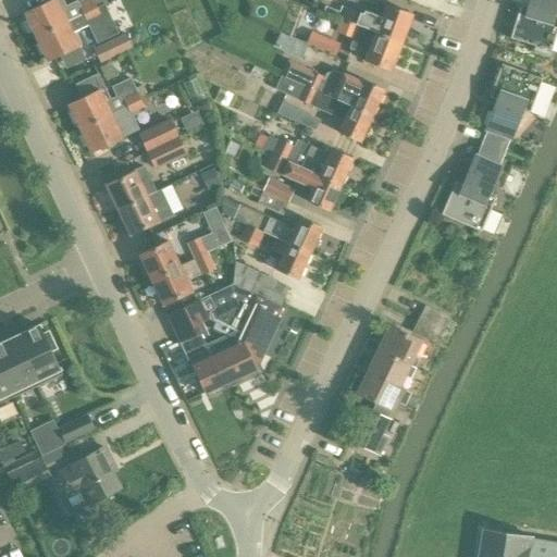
[(107,3),(104,0),(81,0),(77,1),(76,0),(66,4),(63,0),(50,0),(24,13),(36,36),(104,5),(104,4),(107,3)]
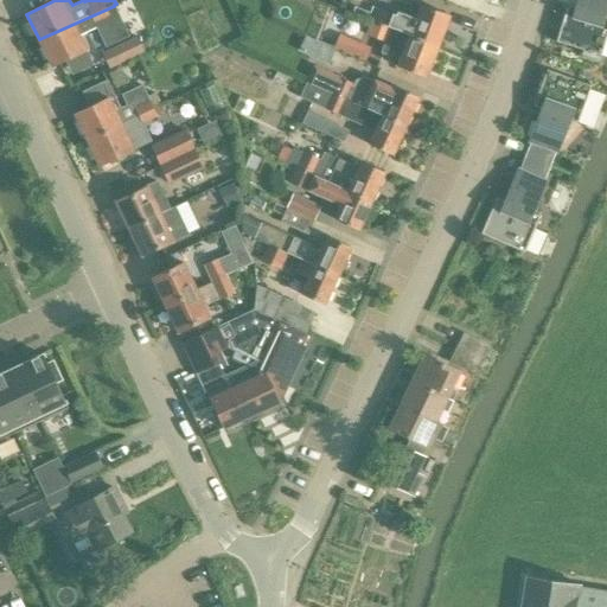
[(555,43),(600,57),(606,33),(606,17),(604,16),(606,4),(606,0),(576,0),(575,7),(566,5),(555,43)]
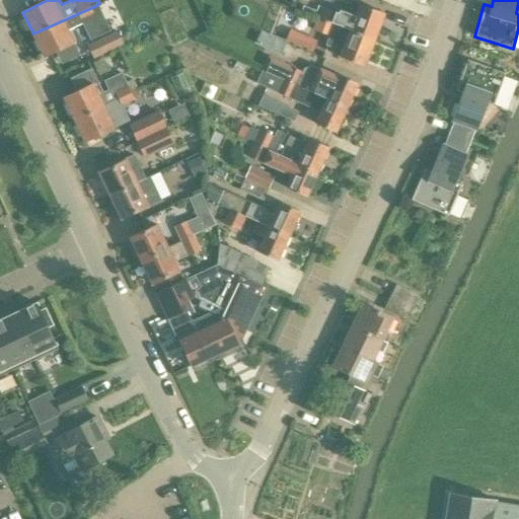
[(332,24),(373,41),(383,13),(359,4),(354,15),(339,9),(338,13),(334,23),(331,22),(331,23),(332,24)]
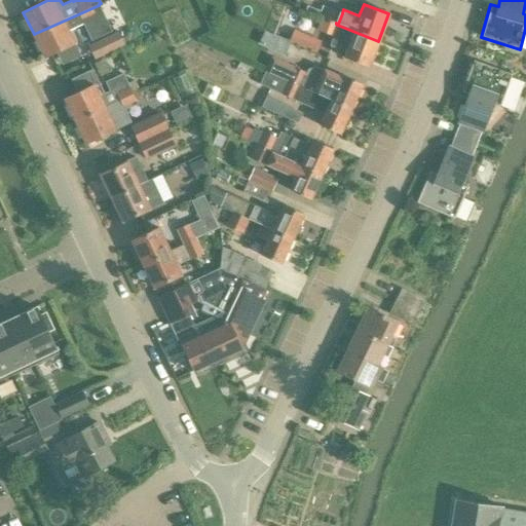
[(90,41),(111,31),(99,5),(34,34),(44,57),(74,43),(68,31),(82,24),(90,41)]
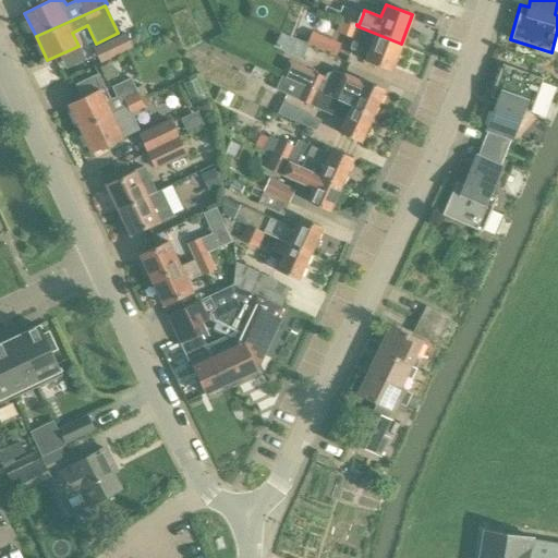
[(344,8),(340,20),(356,25),(356,24),(359,25),(363,14),(344,8)]
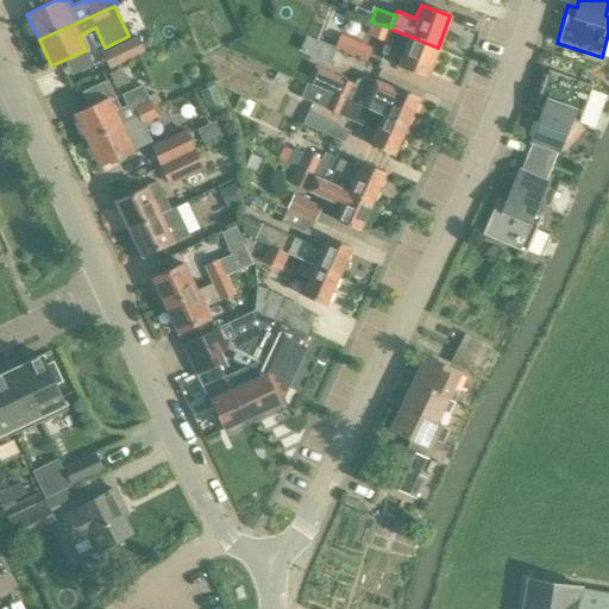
[(389,27),(371,22),(366,36),(384,42),(389,27)]
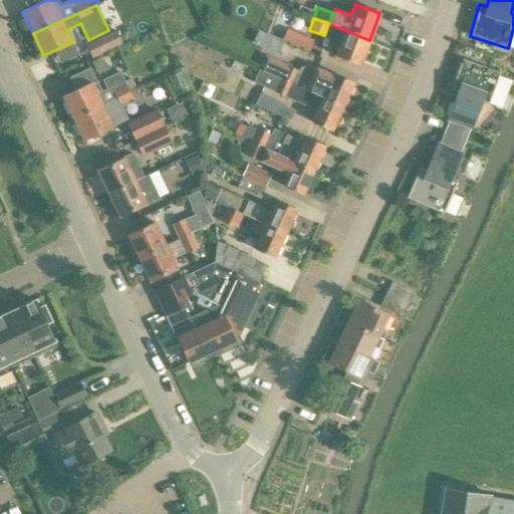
[(369,40),(329,24),(321,44),(337,50),(335,56),(359,65),(369,40)]
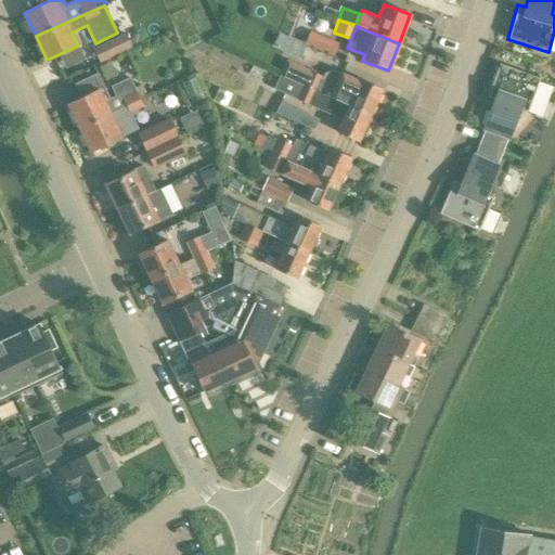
[(304,46),(332,57),(338,43),(310,31),(304,46)]
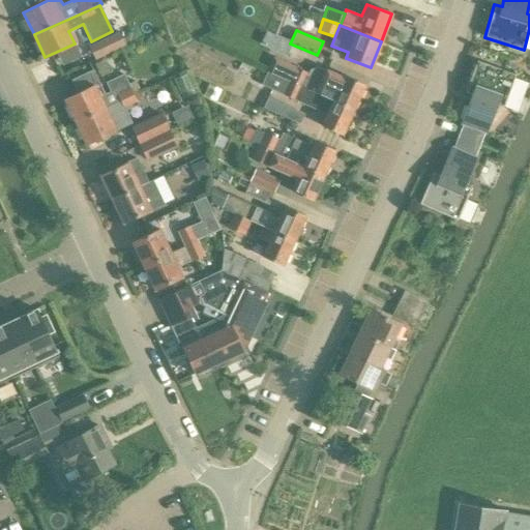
[(125,46),(118,33),(100,41),(107,55),(125,46)]
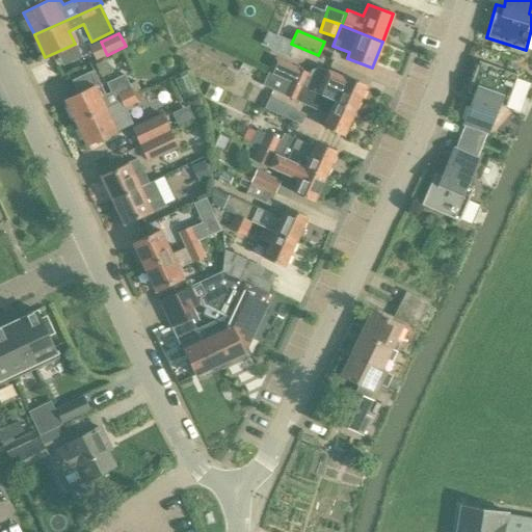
[(275,57),(268,72),(277,76),(354,111),(366,85),(345,76),(344,79),(319,68),(311,71),(310,74),(284,61),(275,57)]
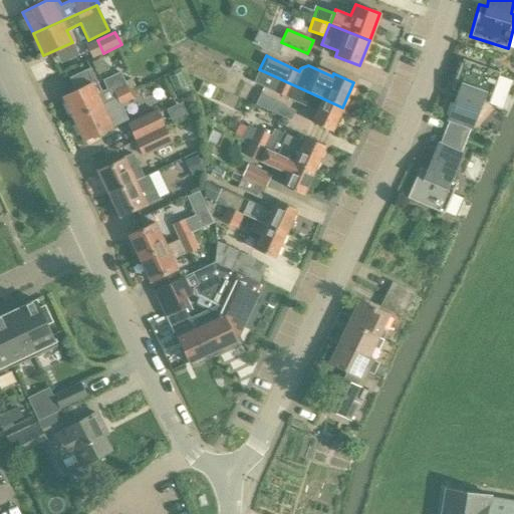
[(450,121),(445,133),(466,142),(471,130),(481,101),(488,104),(499,73),(462,59),(450,90),(457,93),(447,120),(450,121)]
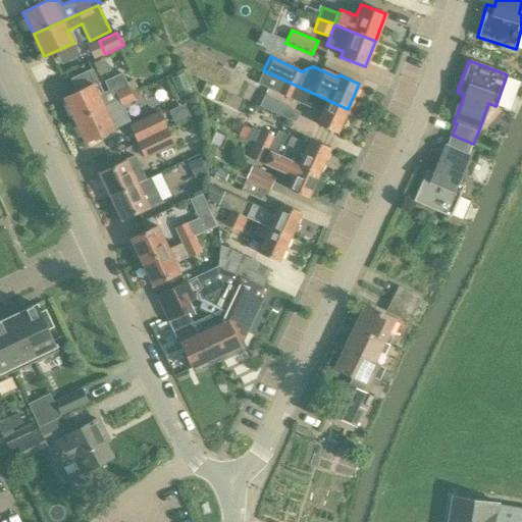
[(257,84),(321,113),(316,124),(336,134),(348,109),(272,74),(271,74),(263,70),(257,84)]
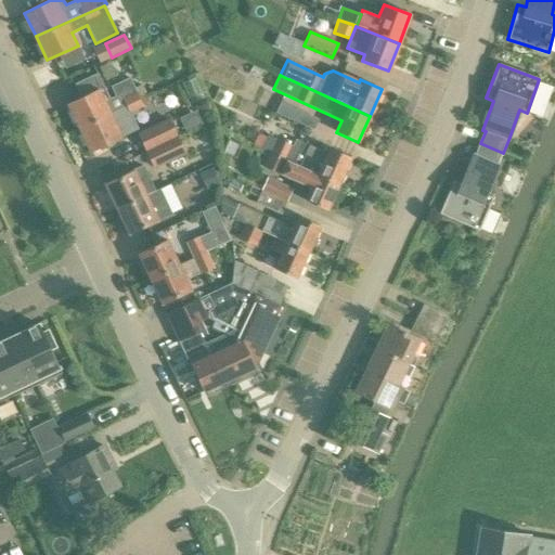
[(104,87),(68,104),(79,128),(139,100),(146,95),(142,86),(134,89),(129,77),(111,87),(115,95),(110,99),(104,87)]
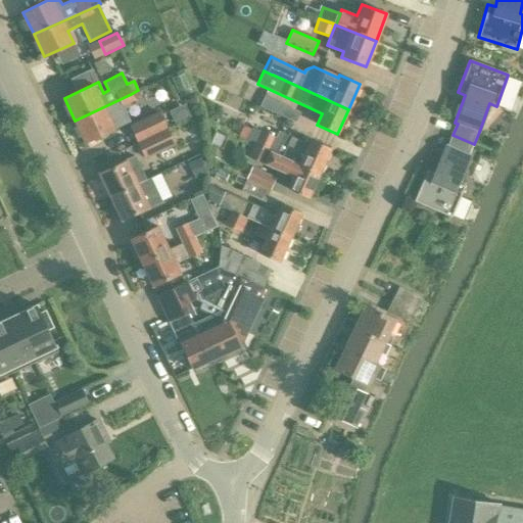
[(174,78),(182,94),(191,89),(183,74),(174,78)]
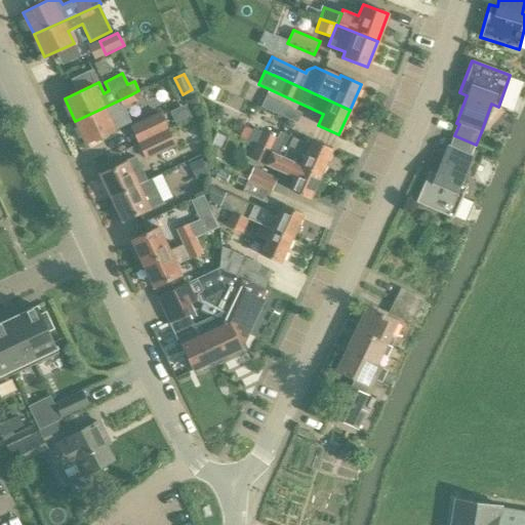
[(131,94),(75,121),(85,144),(130,122),(125,110),(136,105),(131,94)]
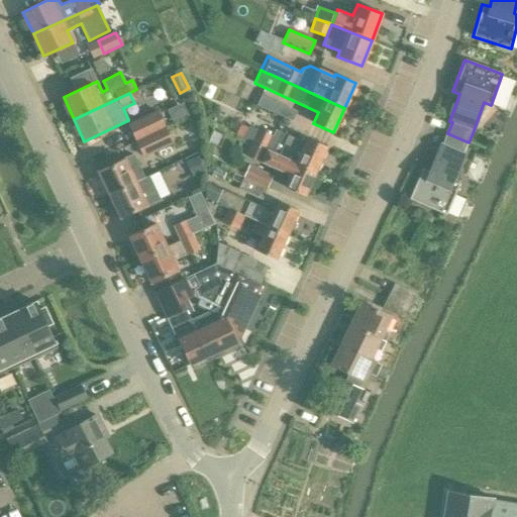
[(293,120),(297,111),(262,95),(257,105),(293,120)]
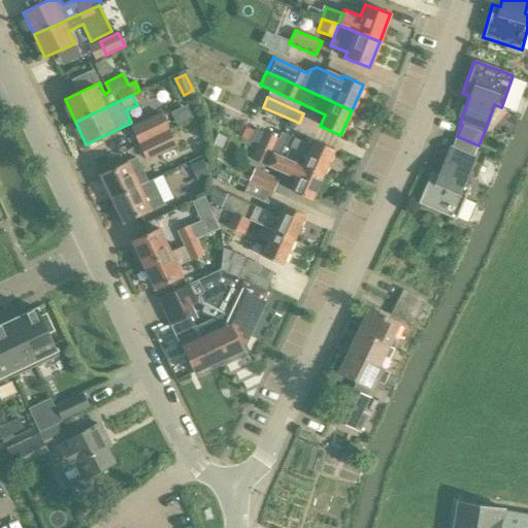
[(130,127),(138,144),(169,130),(160,112),(130,127)]
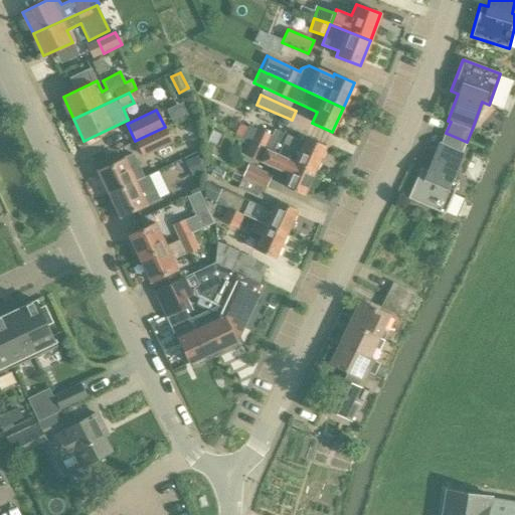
[(234,136),(249,142),(266,150),(283,158),(314,172),(326,147),(305,138),(304,142),(273,128),(270,135),(248,126),(247,128),(239,125),(234,136)]
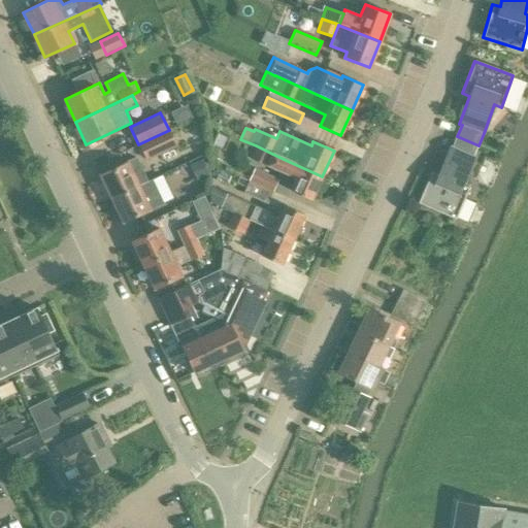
[(138,144),(145,161),(176,146),(169,130),(138,144)]
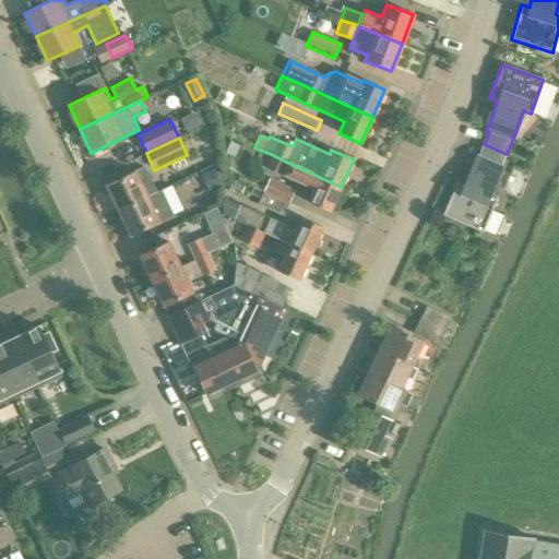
[(455,182),(441,215),(482,233),(494,238),(502,218),(490,213),(496,200),(488,197),(501,167),(507,154),(484,144),(478,157),(476,156),(463,186),(455,182)]
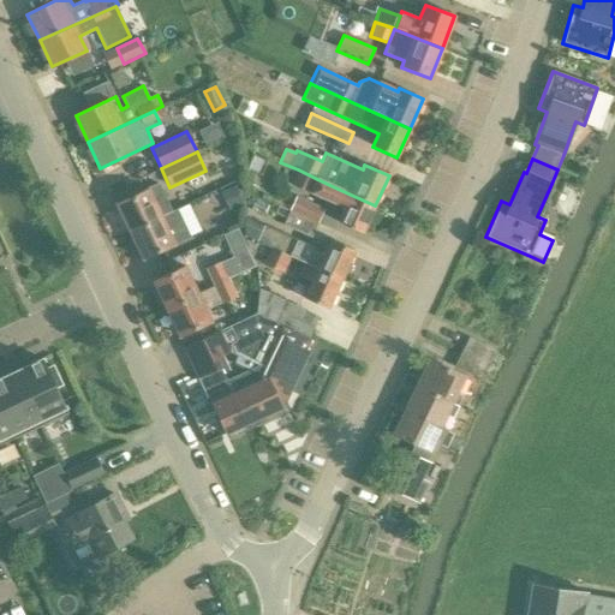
[(317,179),(298,169),(291,186),(344,210),(338,222),(362,234),(375,206),(338,189),(317,179)]
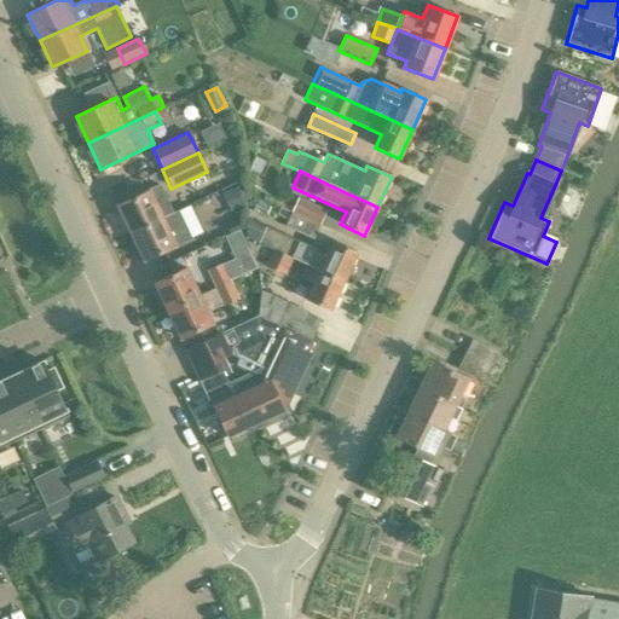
[(225,192),(232,209),(244,203),(237,186),(225,192)]
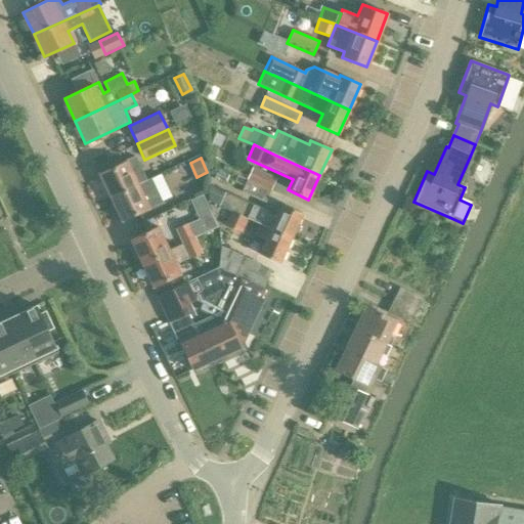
[(111,197),(137,184),(126,161),(99,173),(111,197)]
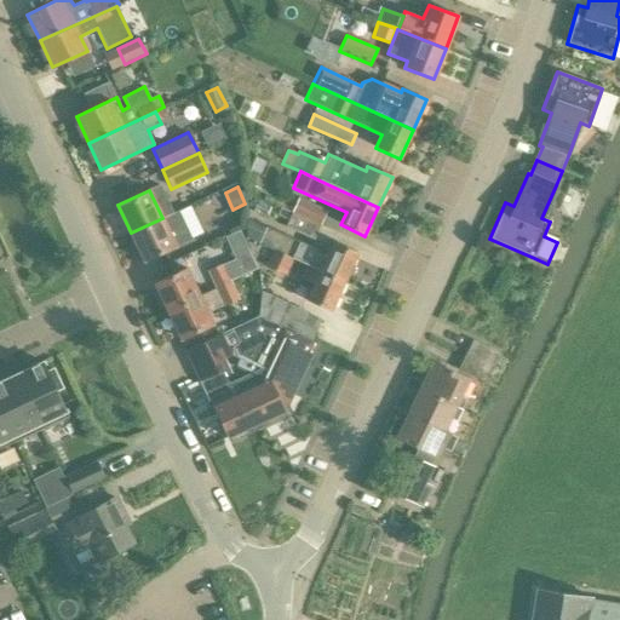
[(320,227),(326,211),(298,197),(291,213),(320,227)]
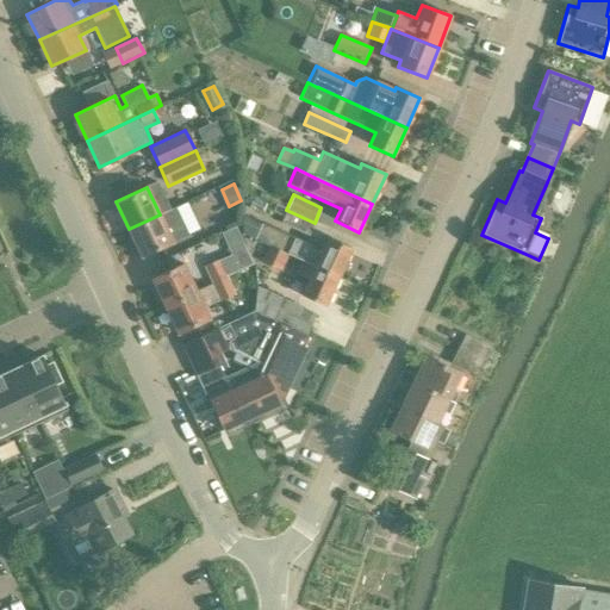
[(280,223),(309,236),(315,223),(286,210),(277,205),(273,212),(282,217),(280,223)]
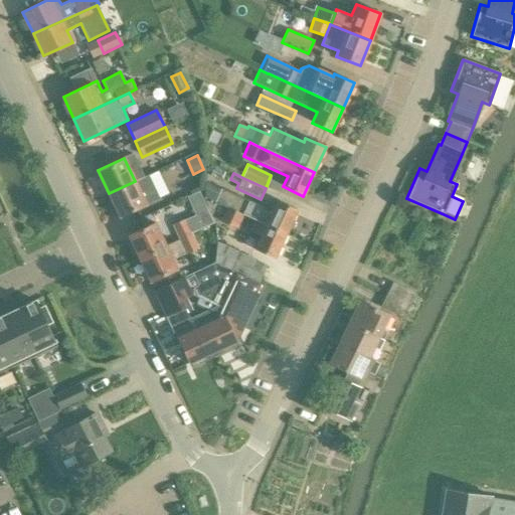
[(109,193),(120,217),(160,199),(148,175),(135,181),(109,193)]
